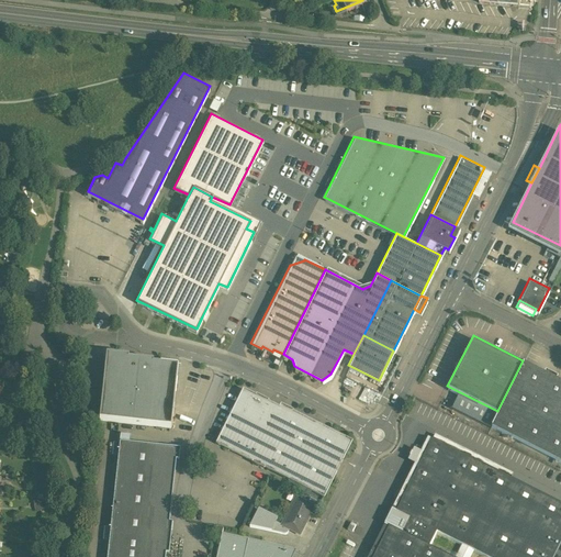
[(153,358),(127,355),(128,353),(105,351),(99,415),(170,423),(177,363),(152,359),(153,358)]
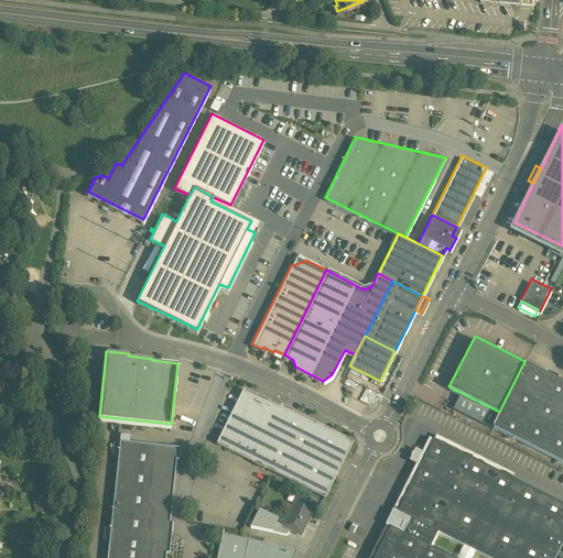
[(562,381),(524,361),(499,412),(493,425),(562,460),(562,381)]
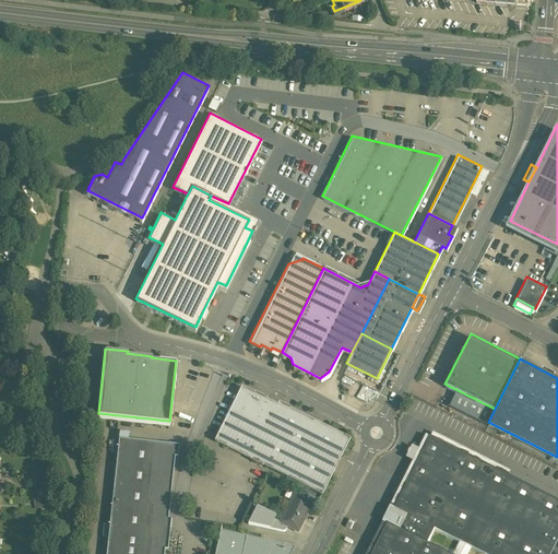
[(258,458),(268,462),(294,408),(287,404),(287,403),(280,400),(279,402),(263,395),(263,393),(256,390),(254,390),(241,385),(215,437),(252,455),(251,456),(258,459),(258,458)]
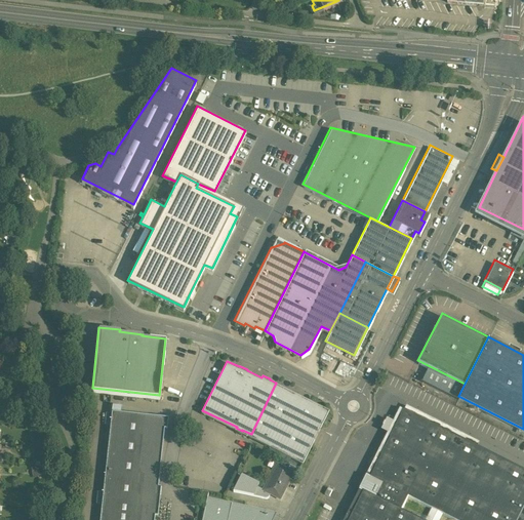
[(465,384),(428,365),(421,377),(458,396),(465,384)]
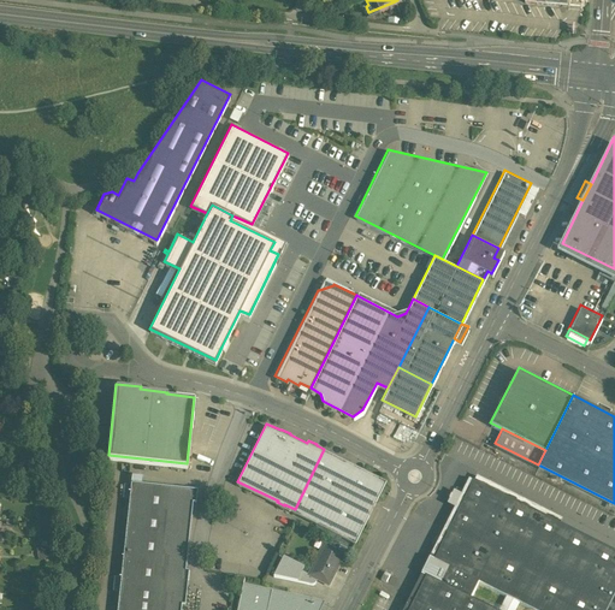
[(324,449),(295,509),(315,520),(335,529),(354,539),(384,479),(324,449)]
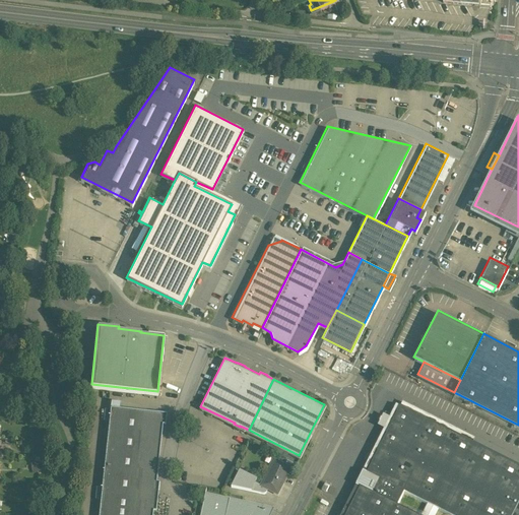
[(428,497),(464,514),(509,514),(518,496),(518,462),(399,402),(366,469),(403,489),(427,500),(428,497)]
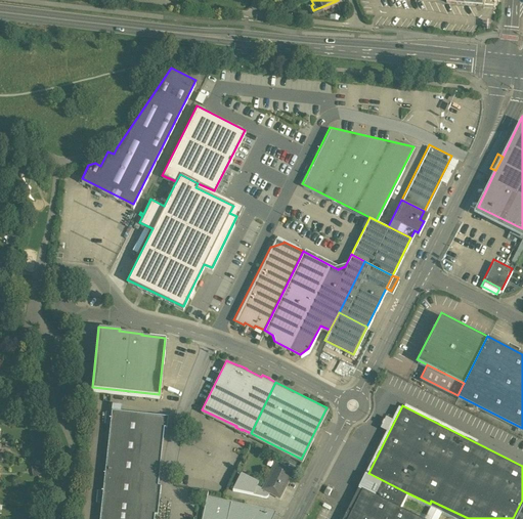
[(111,408),(106,447),(159,452),(163,414),(111,408)]
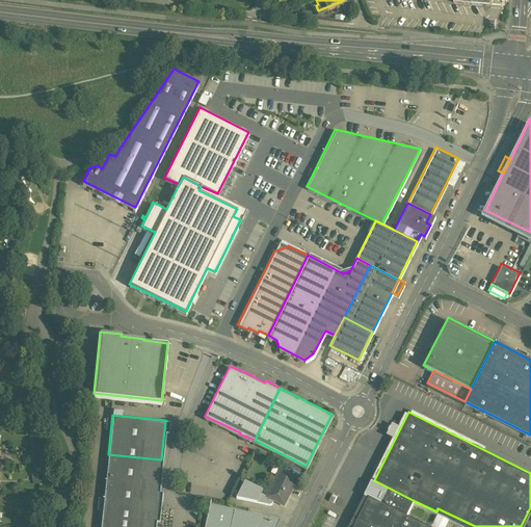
[(289,457),(272,449),(270,455),(287,464),(289,457)]
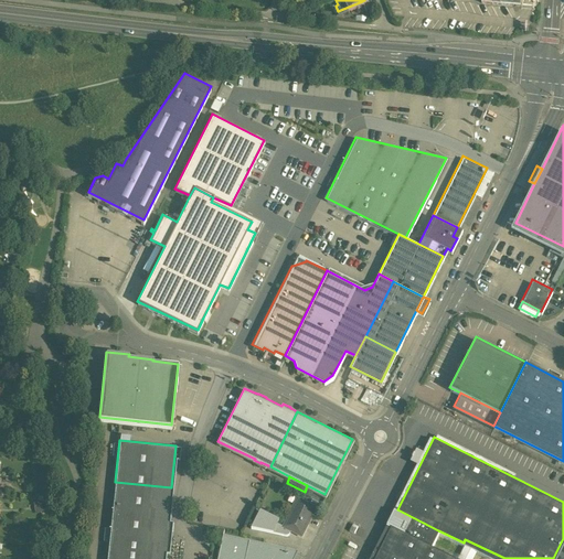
[(110,519),(167,526),(171,487),(115,482),(110,519)]
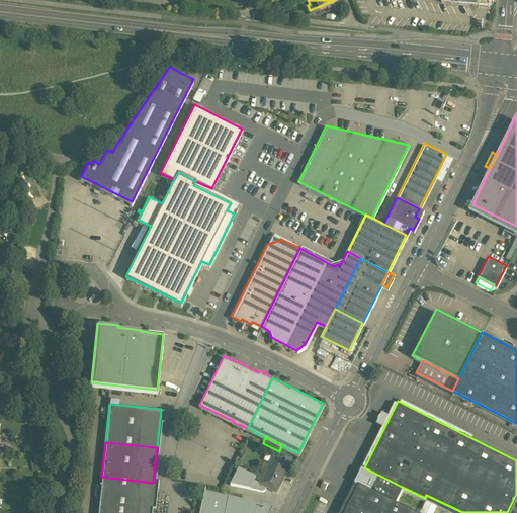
[(288,462),(271,454),(259,480),(265,484),(275,489),(288,462)]
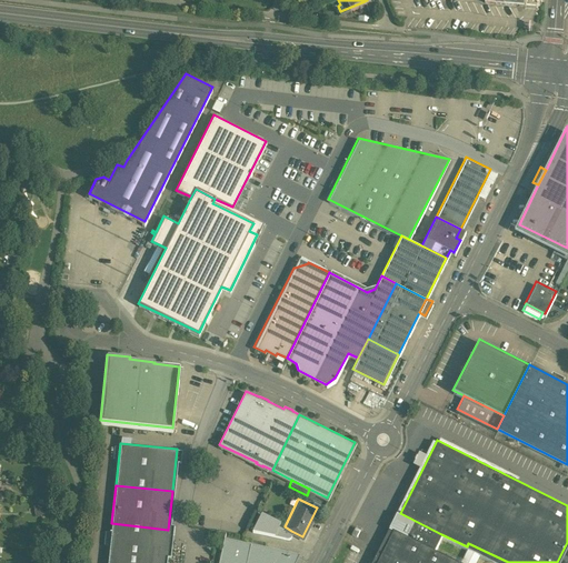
[(279,520),(261,511),(251,528),(273,532),(278,523),(279,520)]
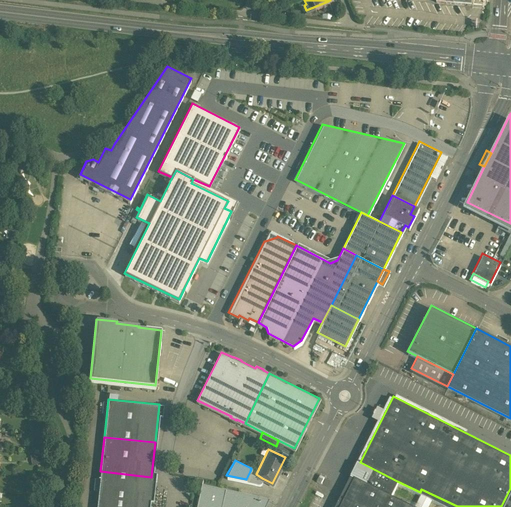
[(350,474),(353,475),(390,494),(397,481),(360,462),(357,461),(350,474)]
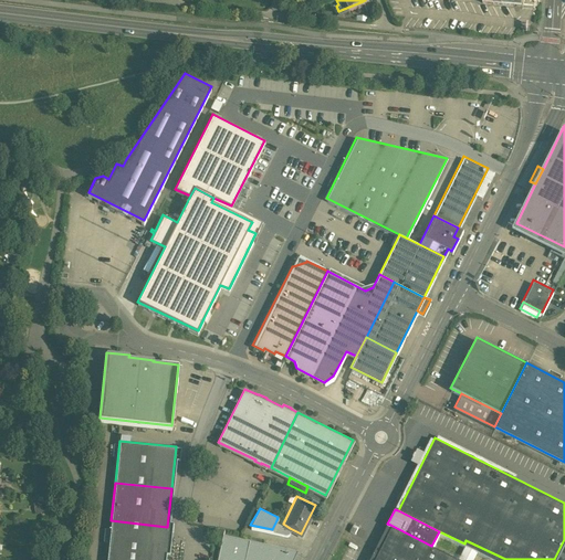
[(163,559),(167,527),(111,520),(106,559),(163,559)]
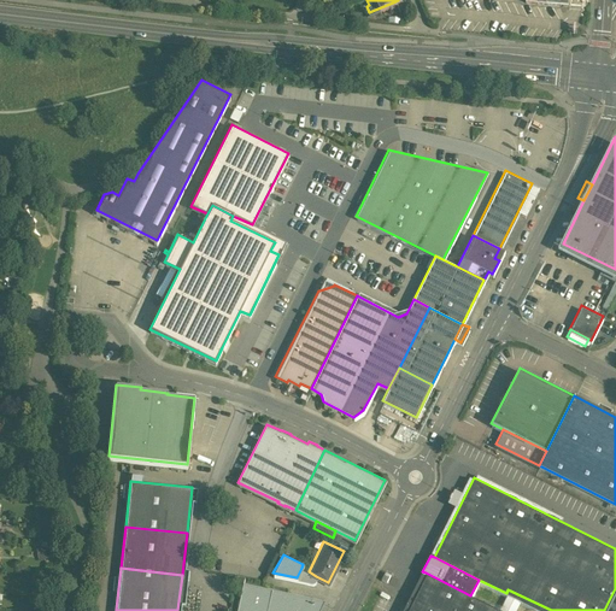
[(308,571),(301,568),(297,577),(312,581),(314,580),(316,576),(309,571),(308,571)]
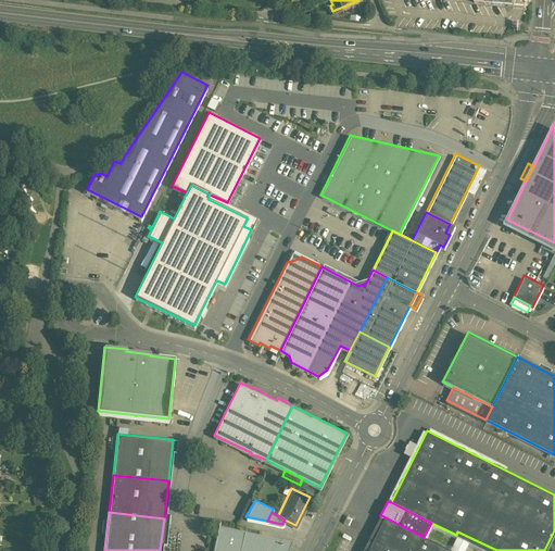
[(219,517),(214,516),(210,533),(216,534),(218,524),(219,517)]
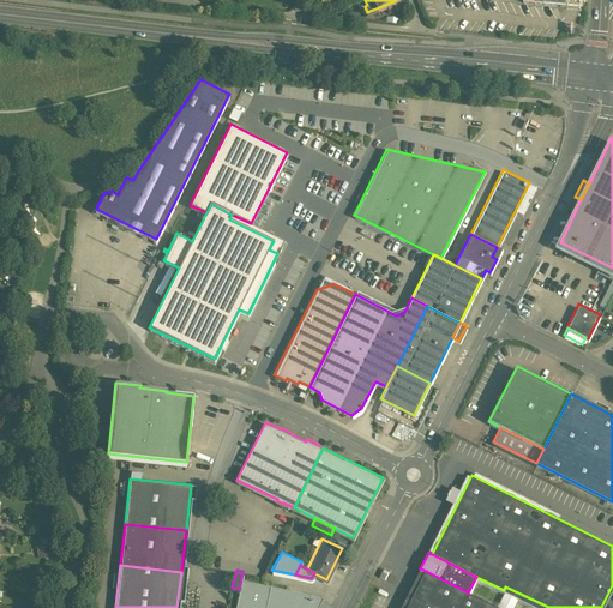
[(548,607),(505,587),(504,590),(496,606),(468,593),(424,570),(404,607),(548,607)]
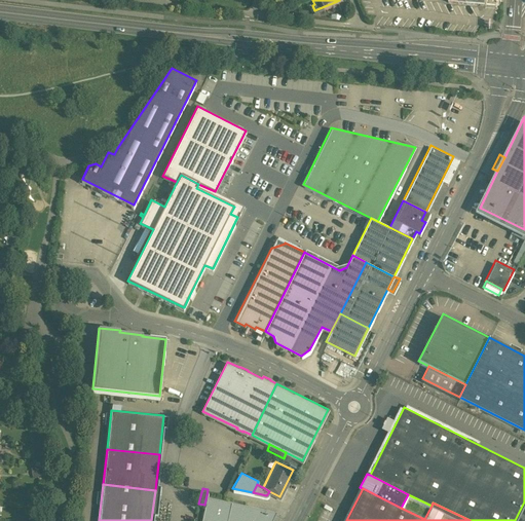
[(226,520),(230,500),(207,495),(204,505),(200,520),(226,520)]
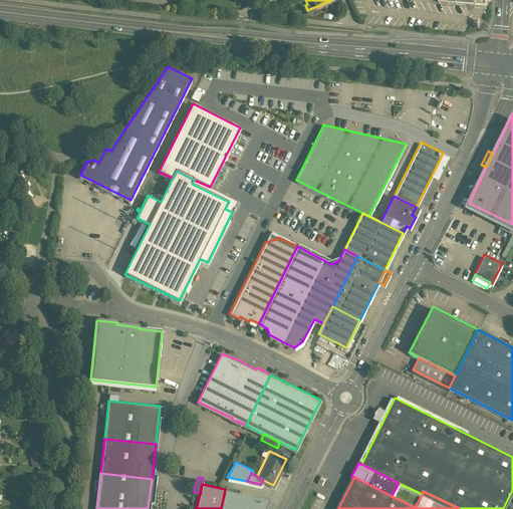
[(264,508),(269,499),(225,489),(221,508),(264,508)]
